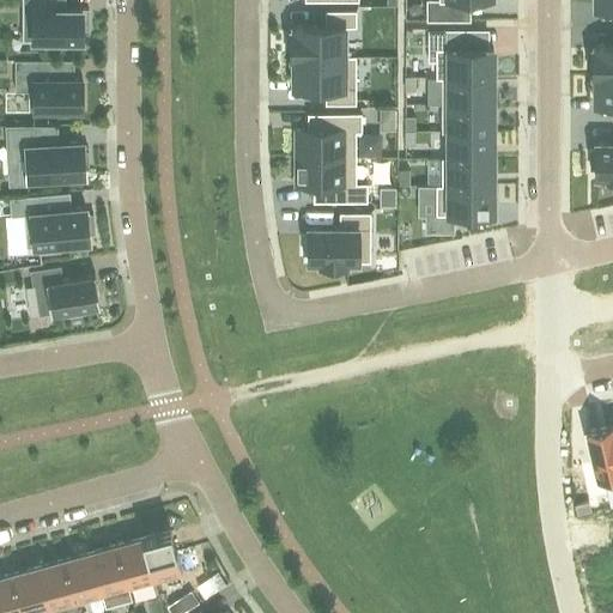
[(89,29),(89,8),(55,8),(54,0),(22,0),(23,40),(46,40),(46,47),(66,47),(66,40),(83,40),(83,29),(89,29)]
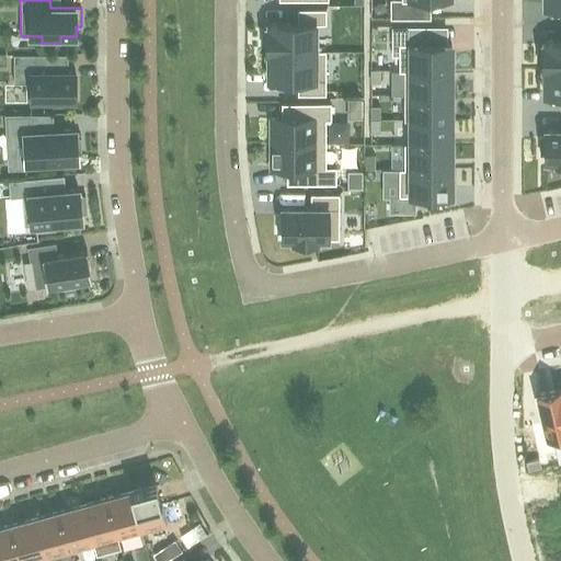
[(390,0),(390,19),(412,19),(412,1),(451,1),(450,0),(390,0)]
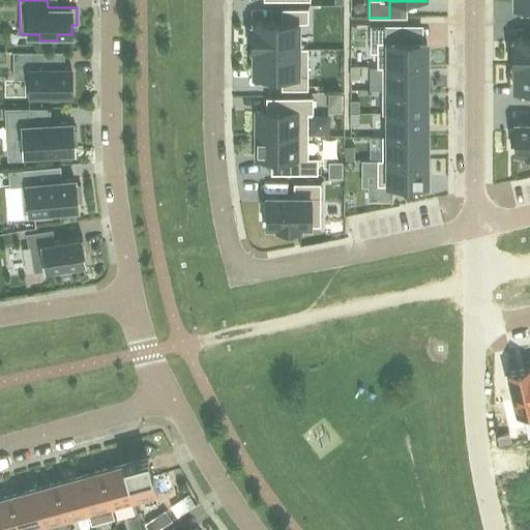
[(252,26),(251,50),(254,50),(254,49),(298,49),(298,48),(298,23),(308,23),(307,8),(281,8),(282,22),(254,22),(254,26),(252,26)]
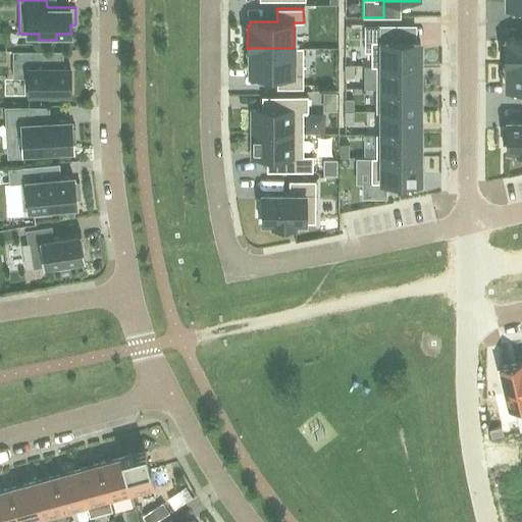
[(364,24),(364,51),(371,51),(371,66),(376,66),(376,64),(420,64),(420,41),(397,41),(397,24),(364,24)]
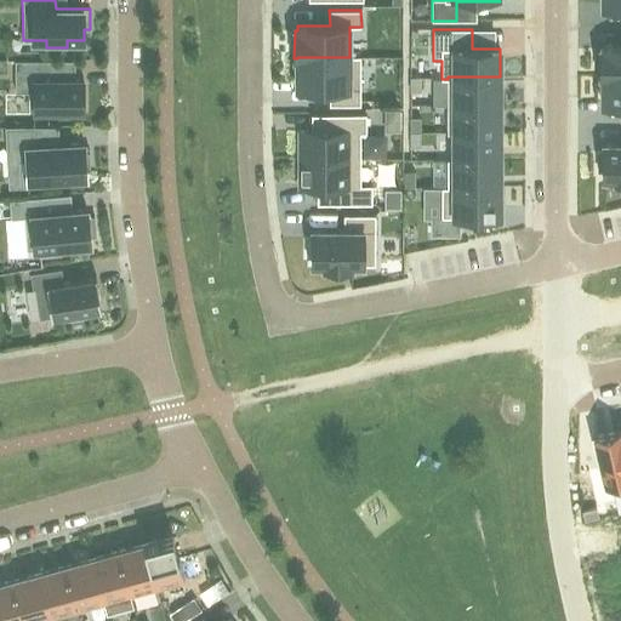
[(599,49),(599,77),(603,77),(603,75),(620,74),(620,44),(603,45),(603,49),(599,49)]
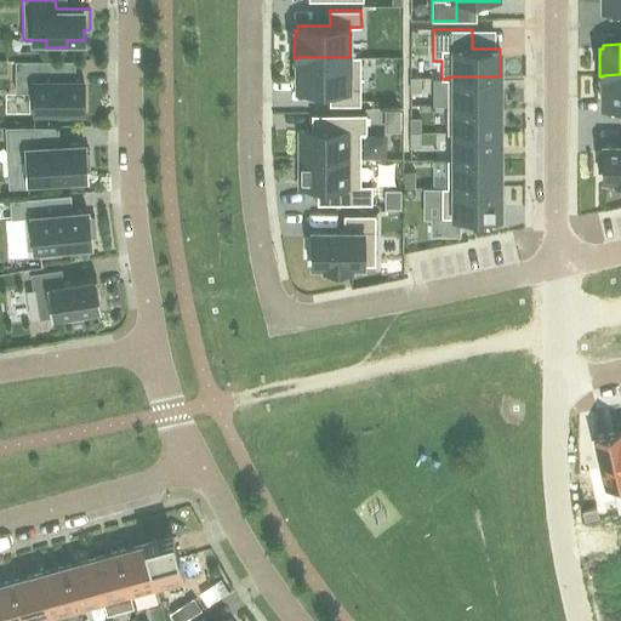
[(297,58),(297,89),(330,89),(330,104),(360,104),(360,56),(349,56),(349,57),(297,57),(297,58)]
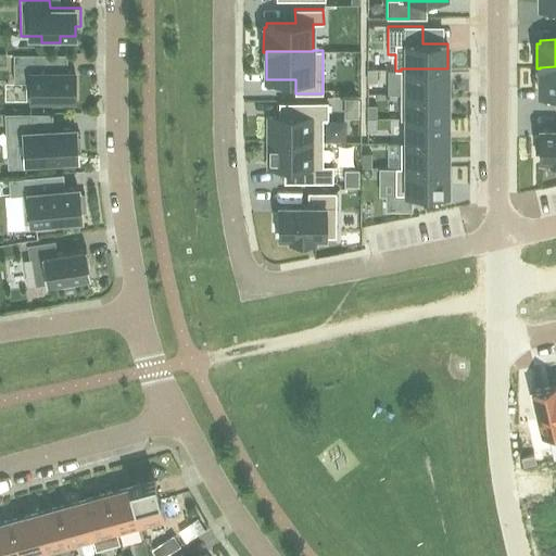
[(13,81),(26,81),(26,99),(75,99),(75,92),(75,74),(75,71),(46,71),(46,54),(13,54),(13,81)]
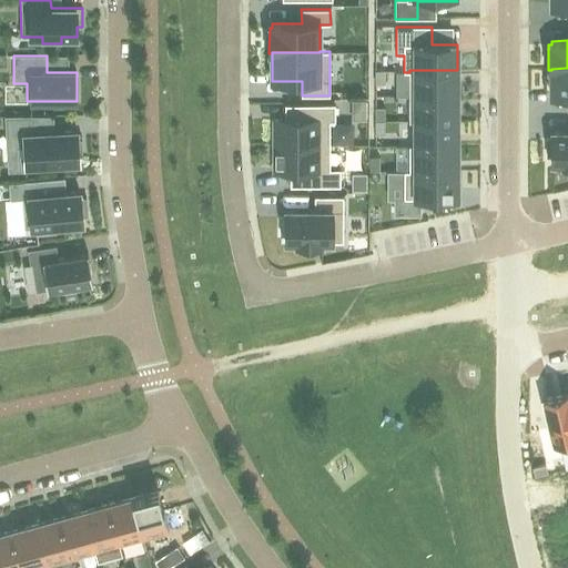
[(551,70),(551,97),(567,95),(567,68),(551,69),(551,70)]
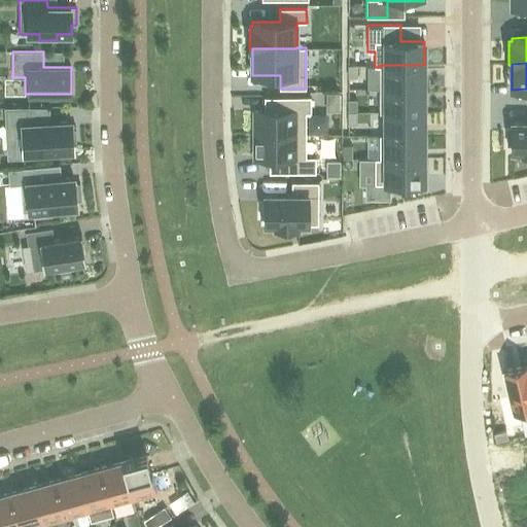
[(380,67),(380,89),(424,89),(424,65),(380,65),(380,67)]
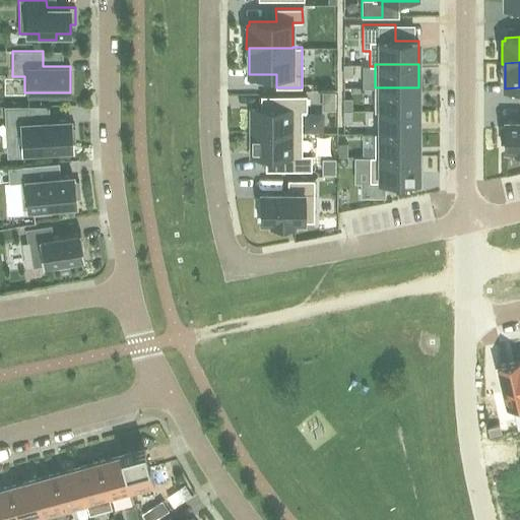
[(375,87),(375,112),(380,112),(380,111),(418,111),(418,87),(375,87)]
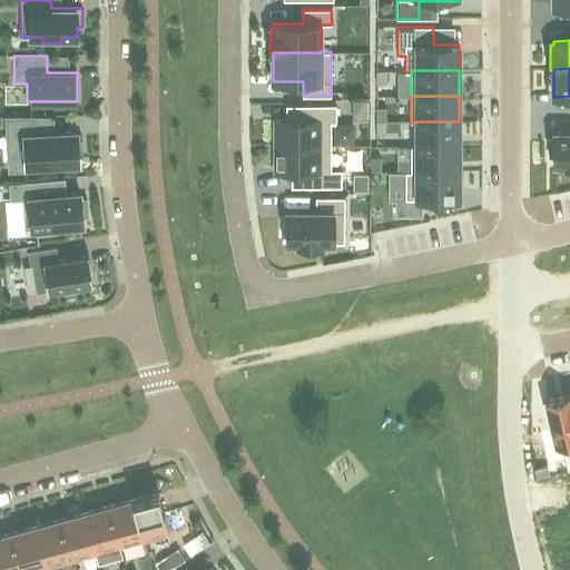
[(367,120),(367,101),(354,101),(354,120),(367,120)]
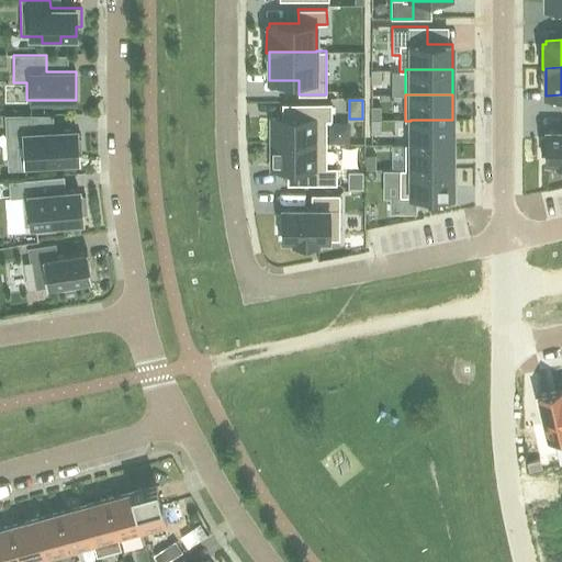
[(271,117),(271,144),(326,144),(326,121),(332,120),(332,103),(282,103),(282,117),(271,117)]
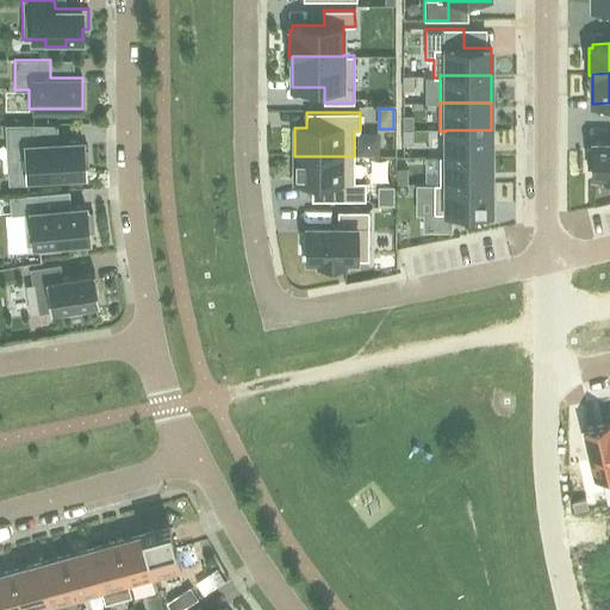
[(412,130),(412,116),(403,116),(403,130),(412,130)]
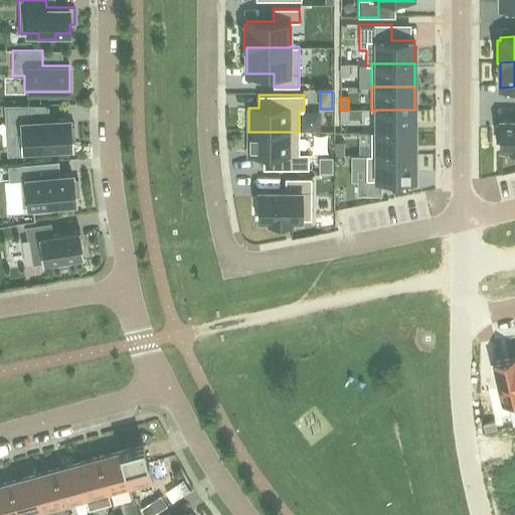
[(33,121),(32,106),(5,106),(7,125),(20,124),(21,154),(54,152),(53,148),(71,147),(71,141),(75,141),(74,124),(70,125),(69,119),(33,121)]
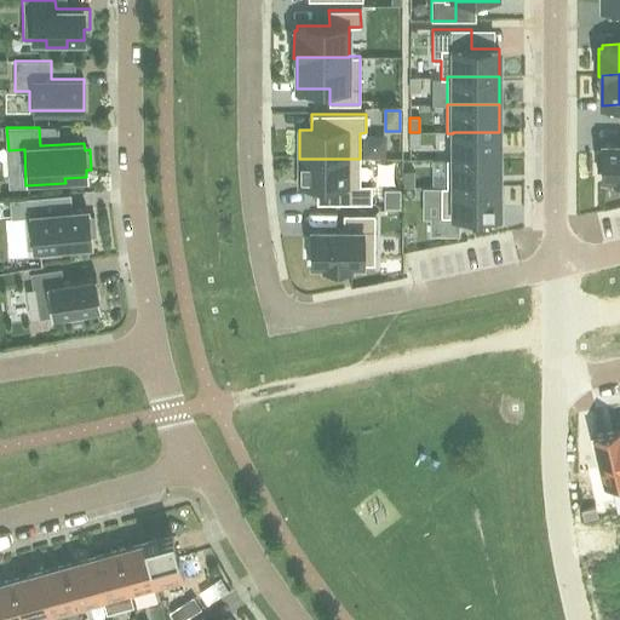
[(420,147),(419,132),(409,132),(409,147),(420,147)]
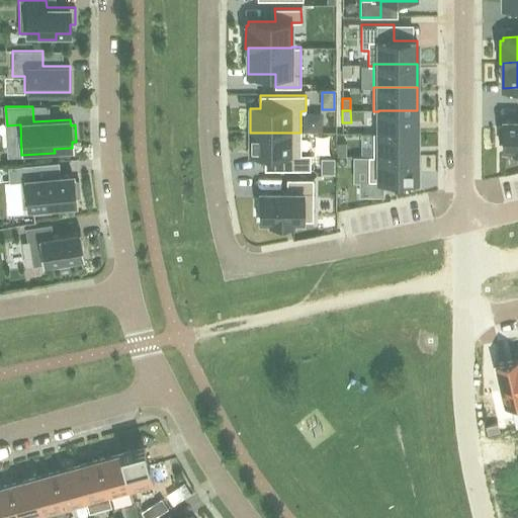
[(378,133),(378,134),(417,134),(417,110),(378,110),(378,111),(378,133)]
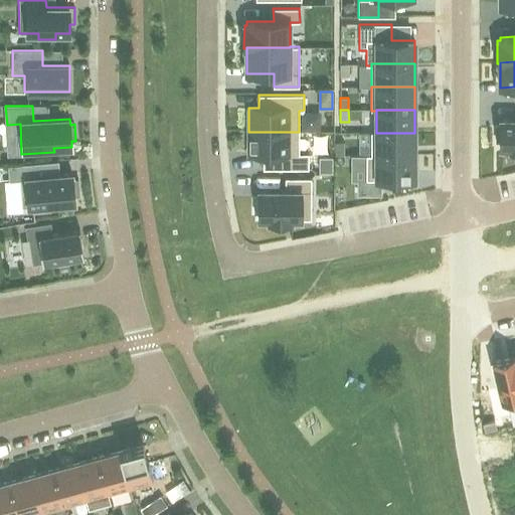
[(496,126),(496,142),(500,142),(500,148),(510,148),(510,150),(514,150),(514,119),(500,120),(500,126),(496,126)]
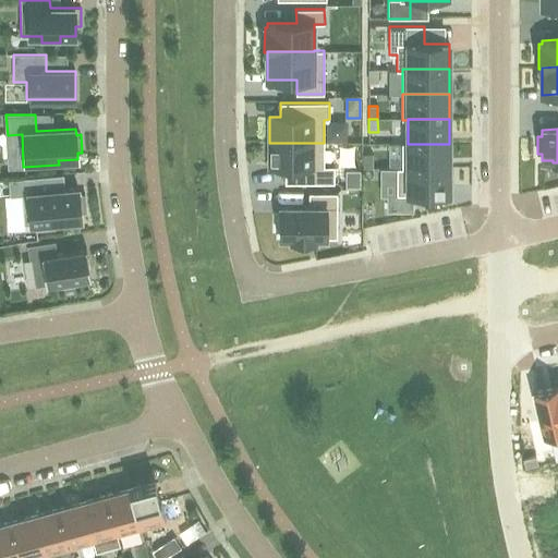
[(269,143),(269,169),(284,169),(286,183),(335,183),(335,166),(324,166),(324,143),(269,143)]
